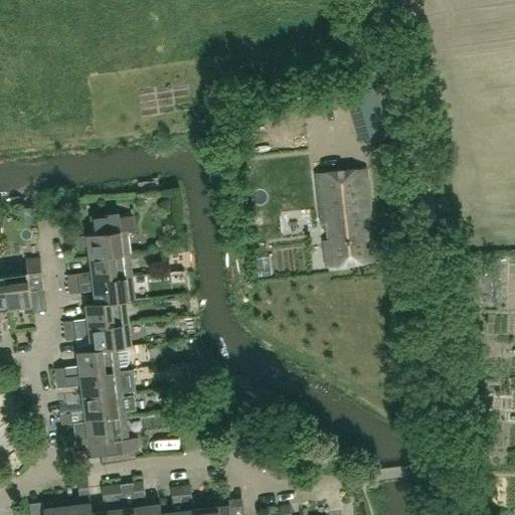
[(376,88),(346,96),(360,142),(389,134),(376,88)]
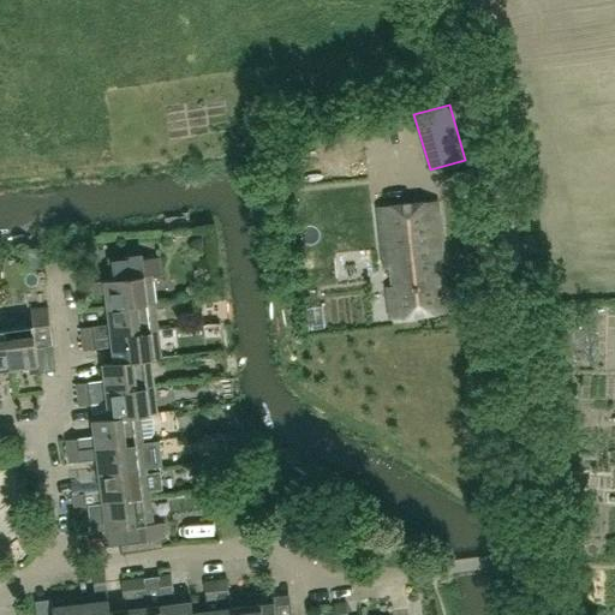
[(448,311),(436,202),(378,208),(390,317),(448,311)]
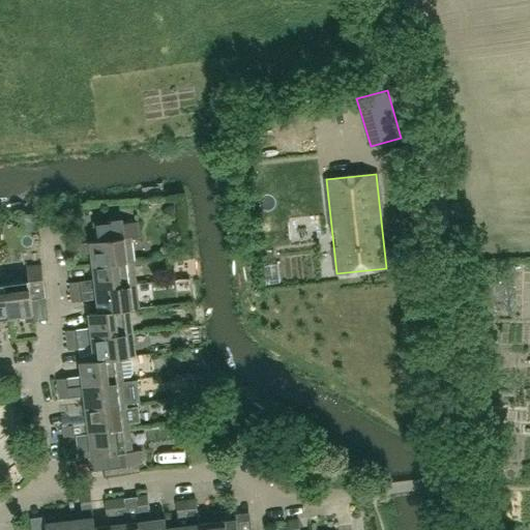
[(134,261),(130,238),(139,237),(137,223),(104,227),(106,240),(80,243),(81,255),(91,254),(92,266),(134,261)]
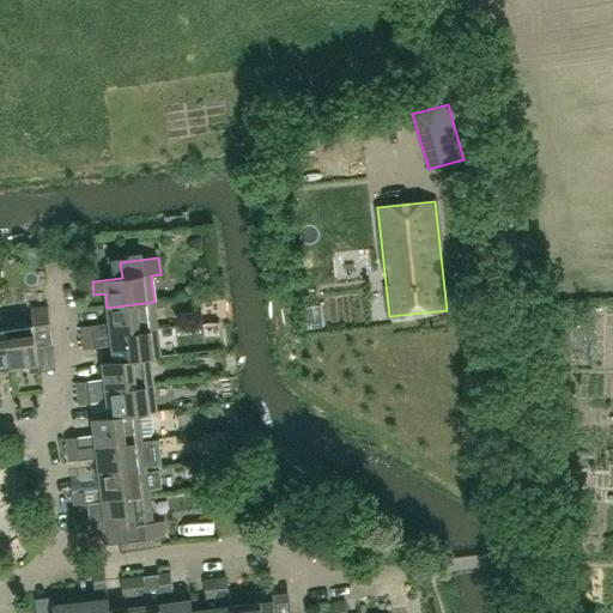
[(155,302),(107,308),(109,323),(80,327),(82,339),(101,337),(110,335),(157,329),(155,302)]
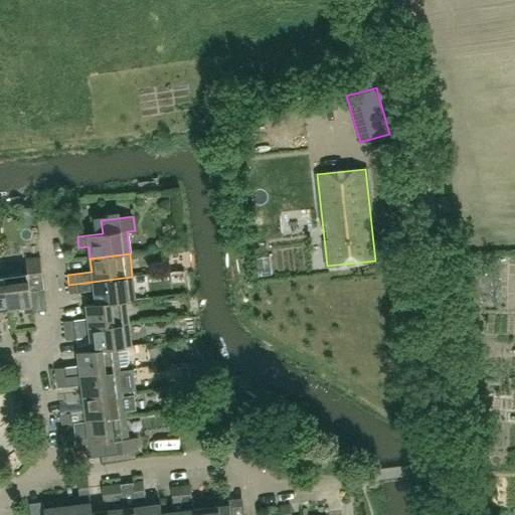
[(43,290),(40,258),(25,260),(26,268),(4,271),(8,310),(32,307),(30,292),(43,290)]
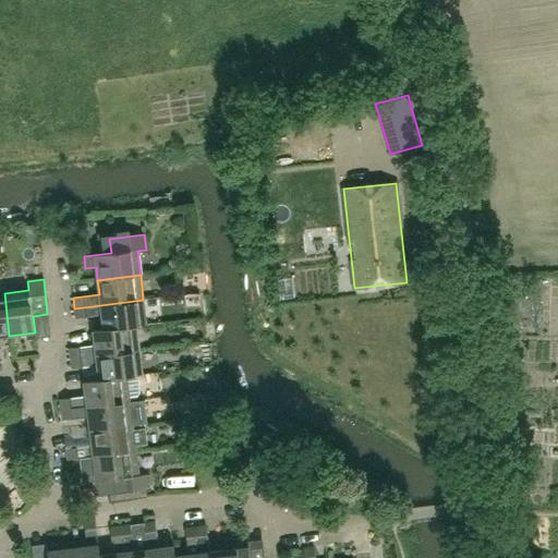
[(0,336),(9,336),(4,293),(0,293),(0,336)]
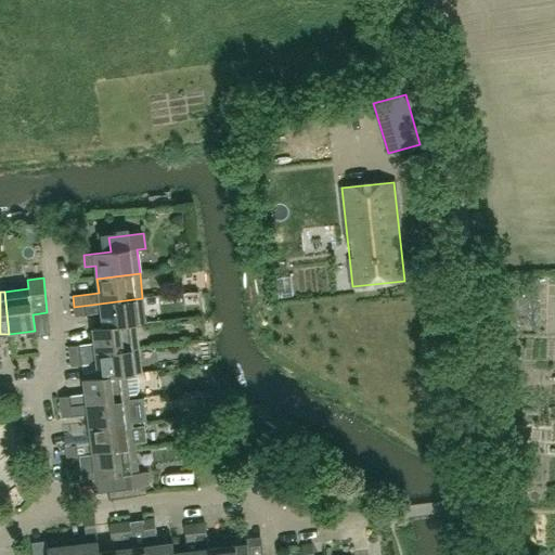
[(91,305),(92,314),(101,313),(103,326),(92,328),(92,330),(145,322),(142,298),(100,304),(91,305)]
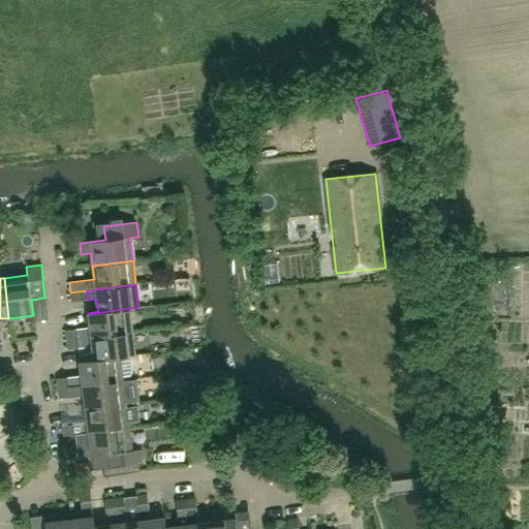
[(88,300),(87,290),(70,292),(71,302),(88,300)]
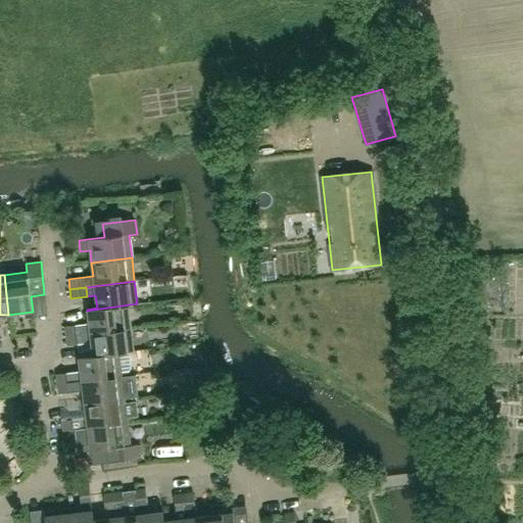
[(131,328),(128,306),(137,304),(137,303),(87,311),(89,324),(64,327),(65,337),(90,333),(131,328)]
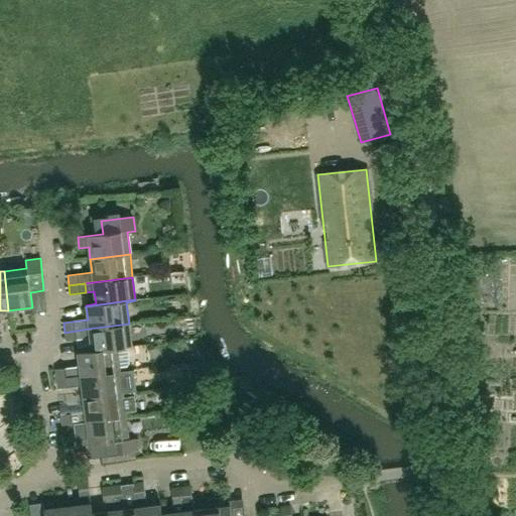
[(131,347),(129,324),(89,329),(65,333),(67,342),(90,339),(92,351),(78,353),(78,354),(131,347)]
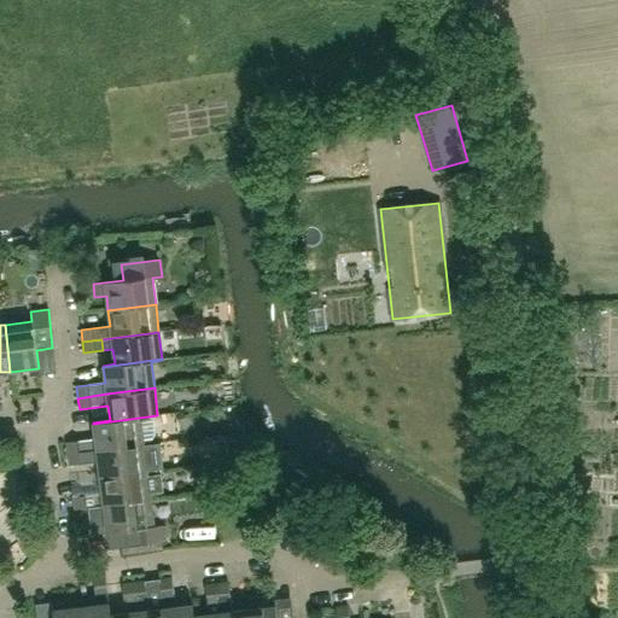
[(34,413),(30,398),(13,403),(17,418),(34,413)]
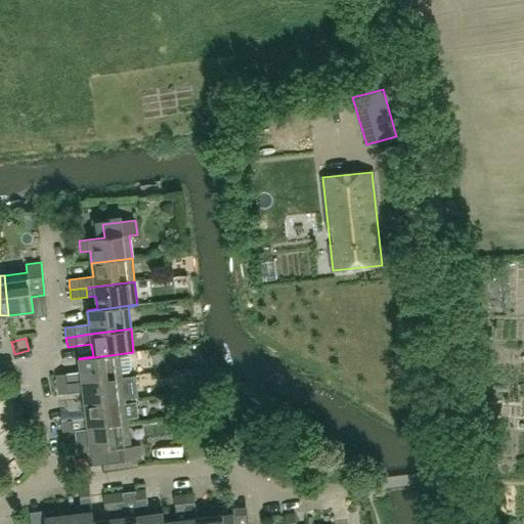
[(81,373),(72,374),(74,384),(82,383),(122,377),(121,373),(129,372),(132,368),(130,354),(134,353),(133,352),(79,359),(81,373)]
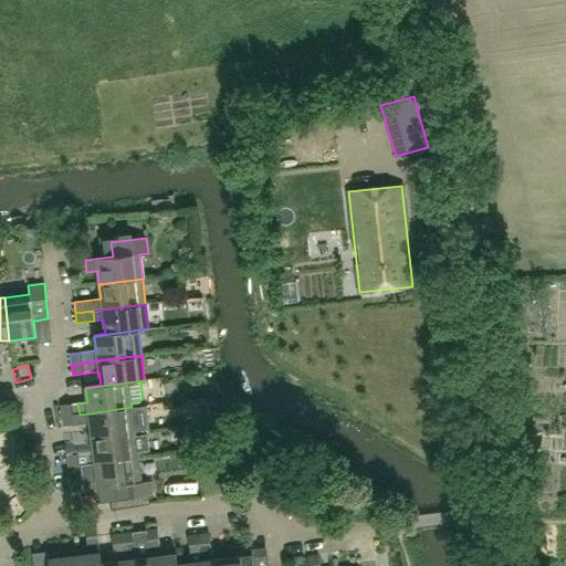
[(80,415),(77,404),(61,406),(62,417),(80,415)]
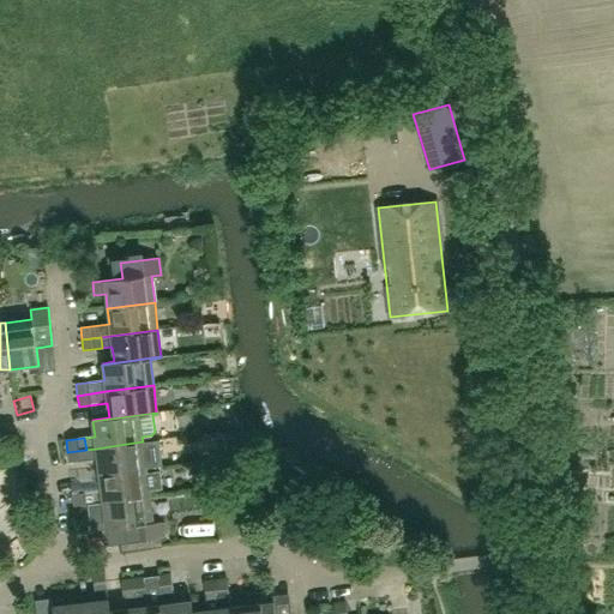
[(88,461),(97,459),(100,475),(146,469),(143,441),(96,449),(86,450),(88,461)]
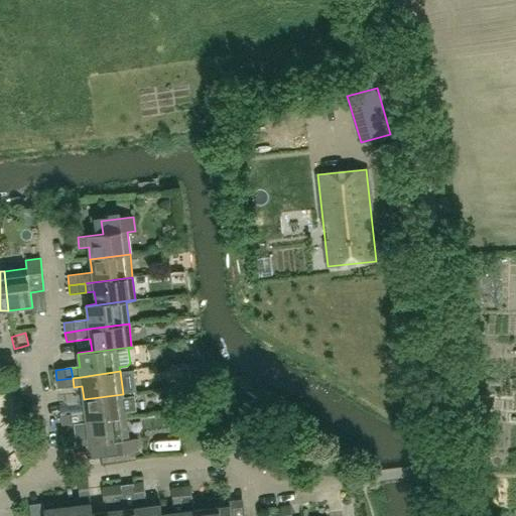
[(74,387),(73,378),(56,380),(57,389),(74,387)]
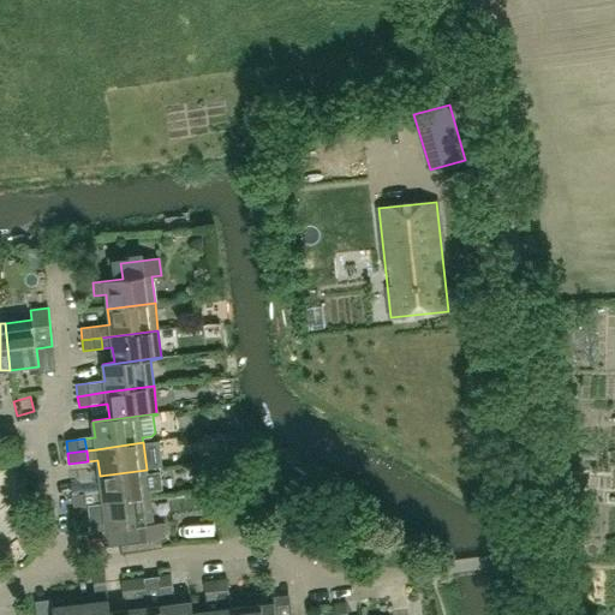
[(149,497),(149,490),(162,489),(161,471),(147,473),(147,470),(100,476),(101,491),(72,495),(73,507),(89,505),(149,497)]
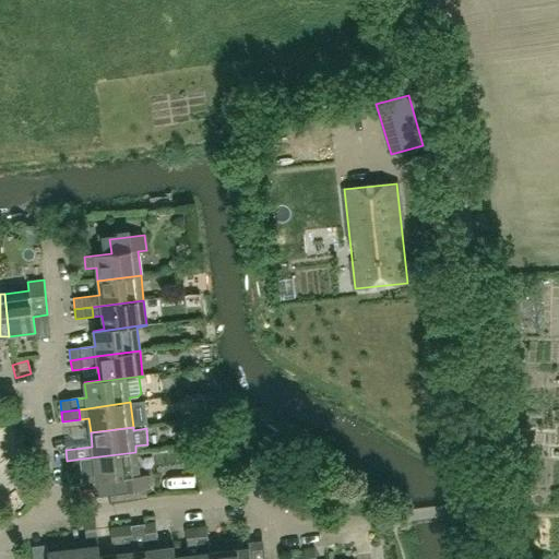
[(135,452),(81,459),(83,483),(96,482),(96,483),(113,480),(115,496),(150,491),(147,475),(139,476),(135,452)]
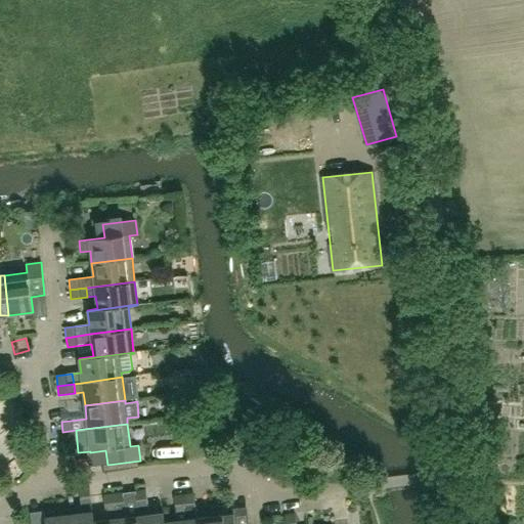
[(91,504),(90,496),(89,488),(79,489),(81,506),(91,504)]
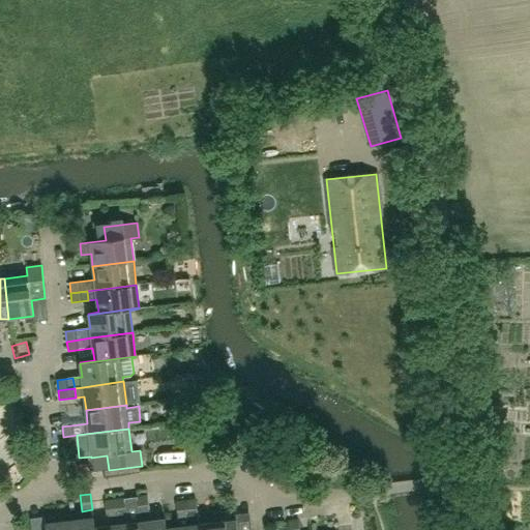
[(165,529),(165,528),(166,528),(165,519),(150,521),(147,496),(138,497),(141,529),(165,529)]
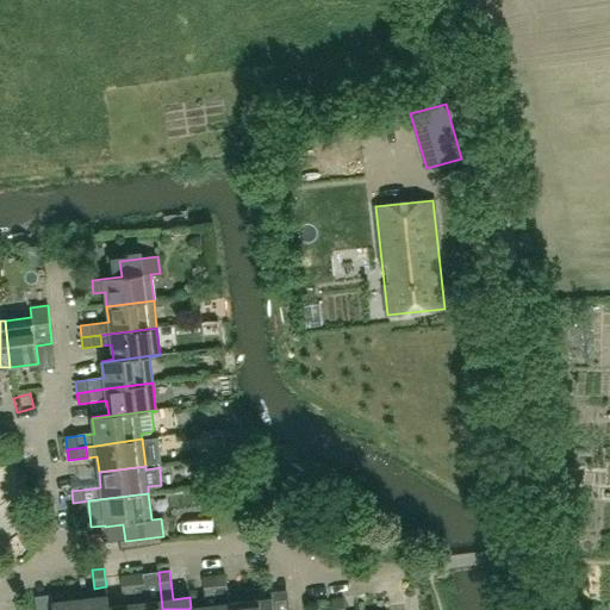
[(134,595),(132,595),(134,604),(135,603),(135,609),(162,609),(159,572),(157,572),(161,601),(145,602),(144,593),(134,595)]
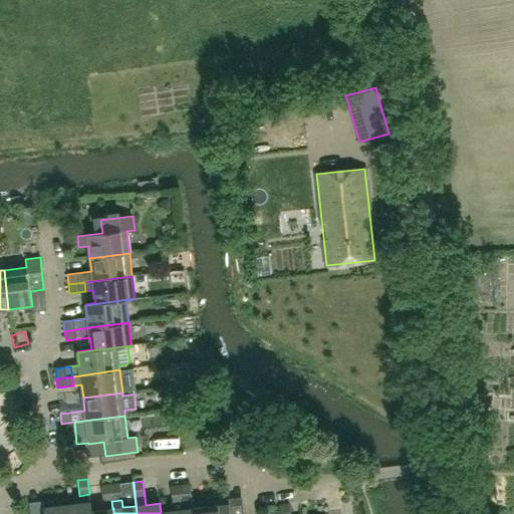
[(121,500),(119,484),(110,485),(111,501),(112,501),(121,500)]
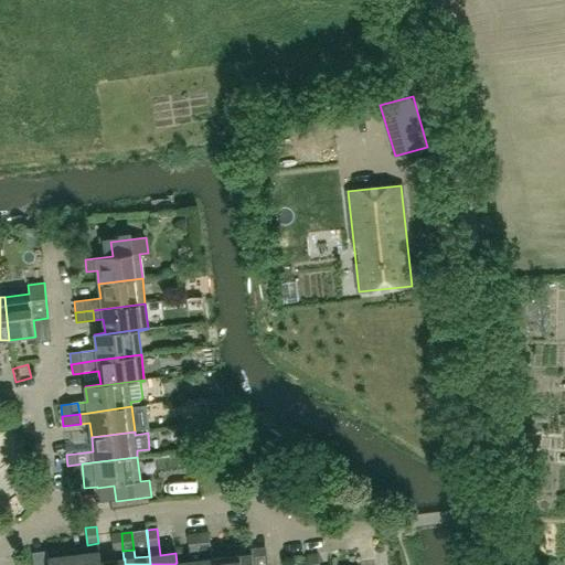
[(123,551),(121,533),(110,534),(113,552),(123,551)]
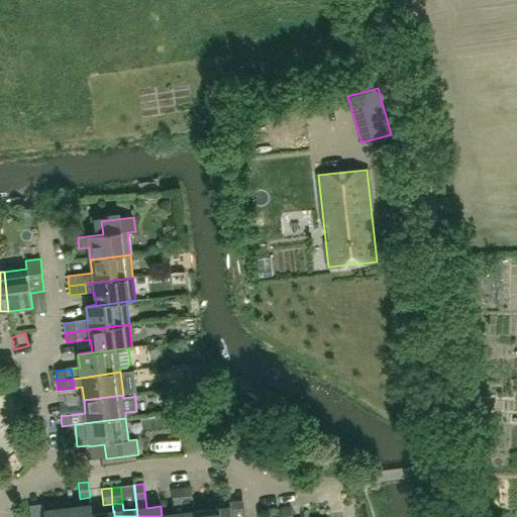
[(194,511),(191,488),(181,489),(184,513),(194,511)]
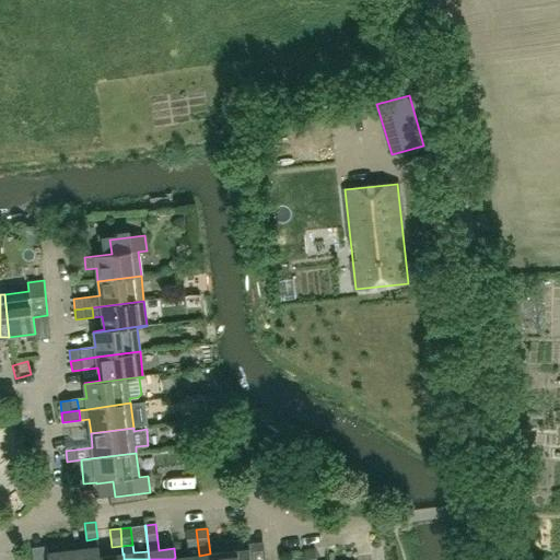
[(199,556),(196,529),(186,531),(189,557),(199,556)]
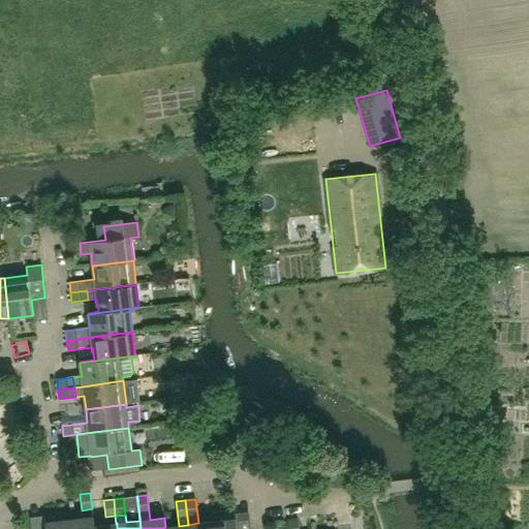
[(116,524),(115,516),(105,517),(106,525),(94,526),(93,517),(92,517),(93,528),(117,528),(117,523),(116,524)]
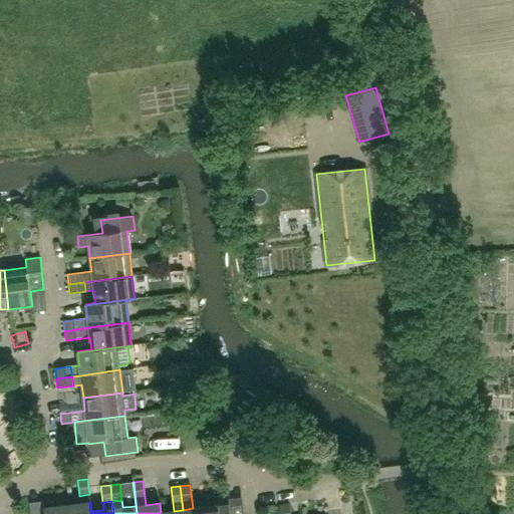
[(67,505),(67,513),(90,513),(89,502),(67,505)]
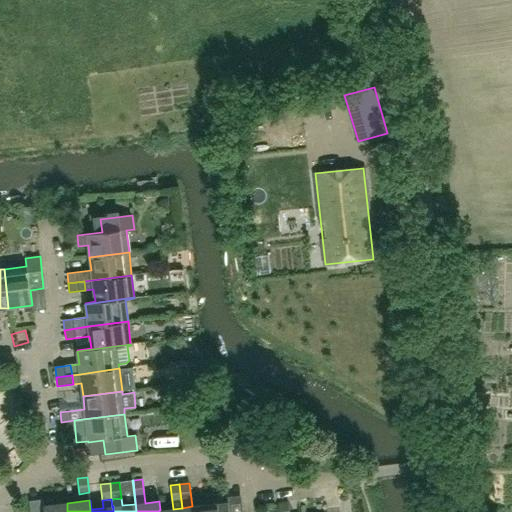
[(228,511),(228,502),(204,505),(205,511),(228,511)]
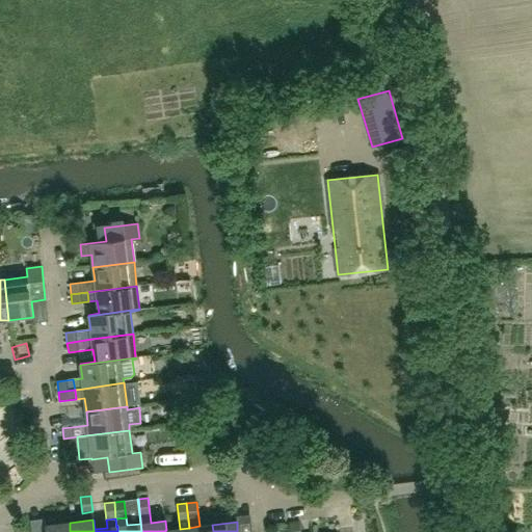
[(299,531),(299,522),(289,524),(289,531),(299,531)]
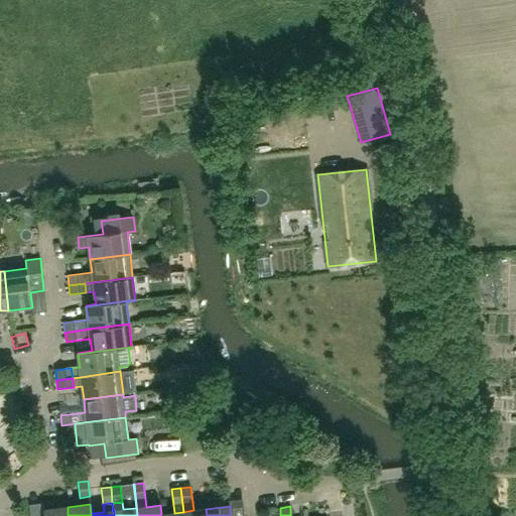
[(68,515),(68,507),(43,510),(44,515),(68,515)]
